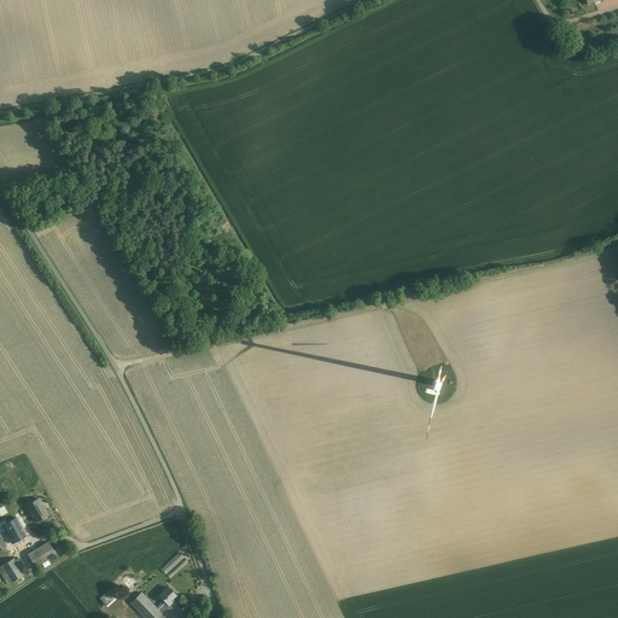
[(39,499),(25,506),(35,523),(48,514),(39,499)]
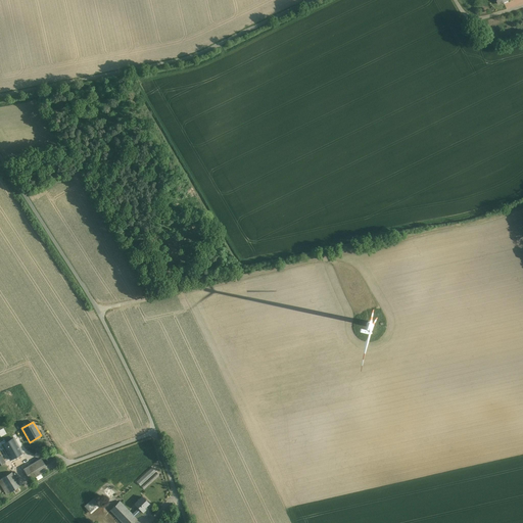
[(13,438),(2,445),(3,447),(6,452),(10,460),(21,454),(13,438)]
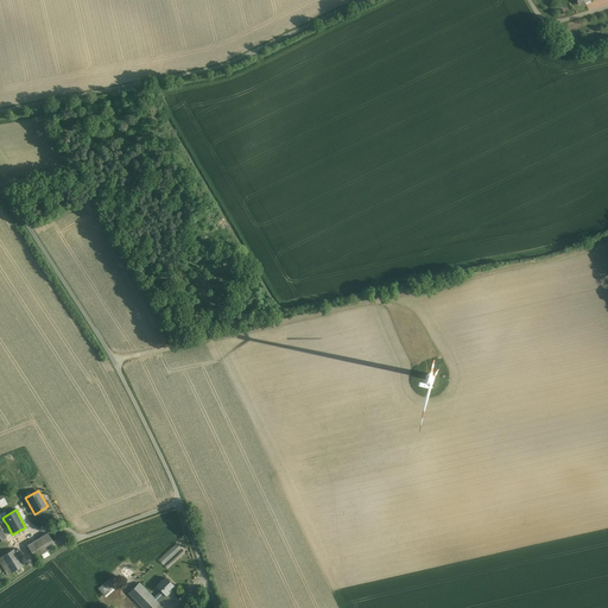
[(68,539),(63,531),(50,539),(54,544),(55,544),(56,546),(68,539)]
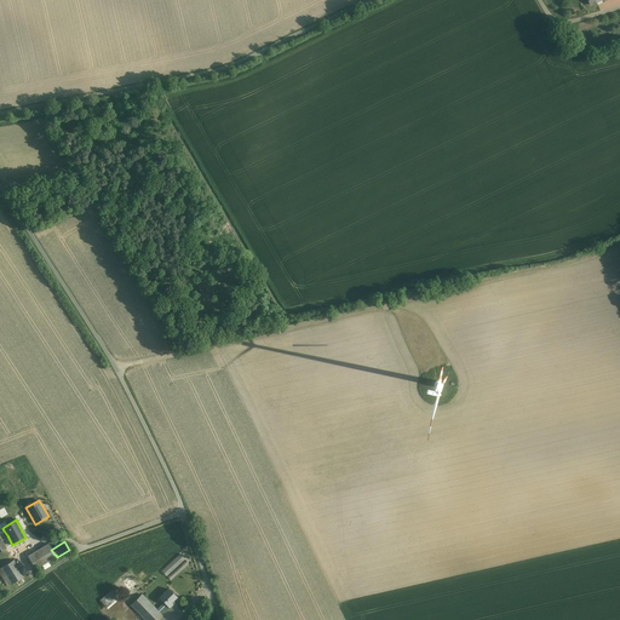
[(47,544),(28,556),(35,569),(57,557),(56,555),(55,555),(51,550),(47,544)]
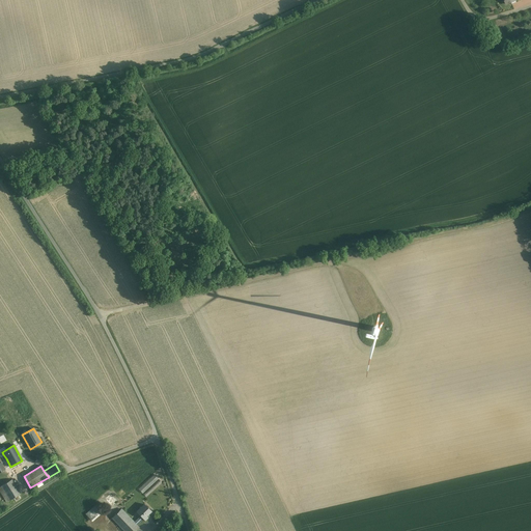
[(155,475),(138,488),(142,494),(159,479),(155,475)]
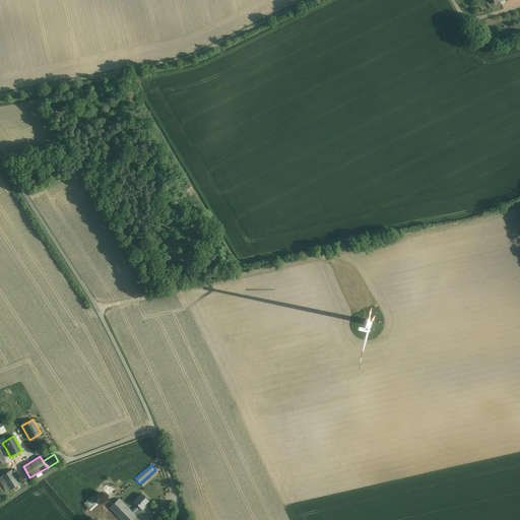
[(11,470),(0,476),(0,480),(6,492),(20,483),(11,470)]
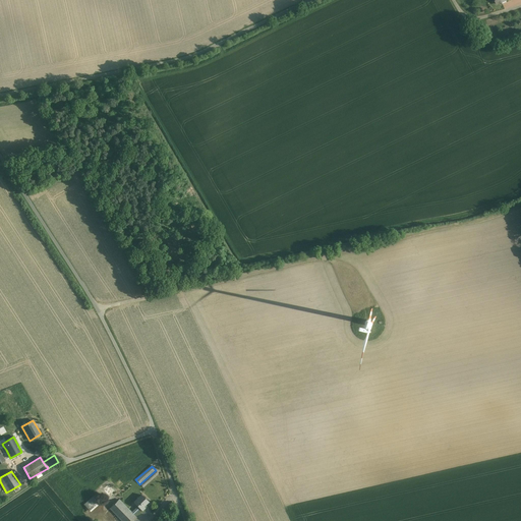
[(156,471),(140,484),(143,487),(159,473),(156,471)]
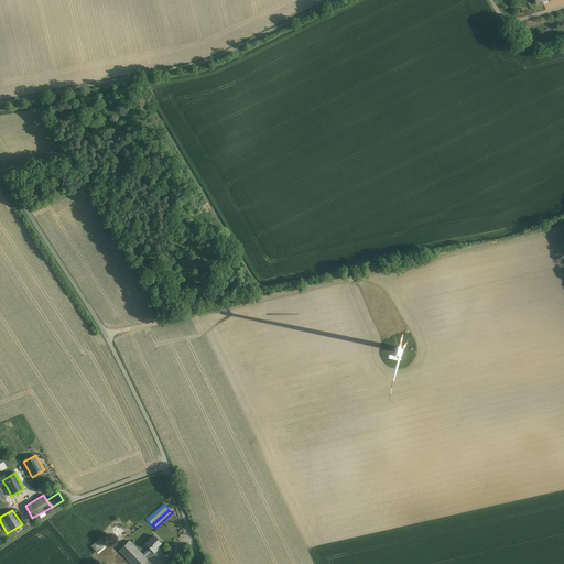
[(104,535),(91,546),(97,553),(109,542),(104,535)]
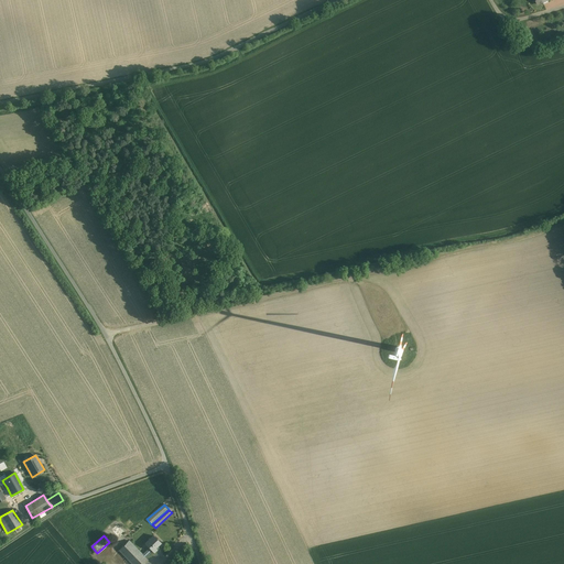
[(142,555),(145,559),(153,551),(154,553),(156,550),(159,548),(158,546),(161,543),(153,535),(145,544),(150,548),(142,555)]
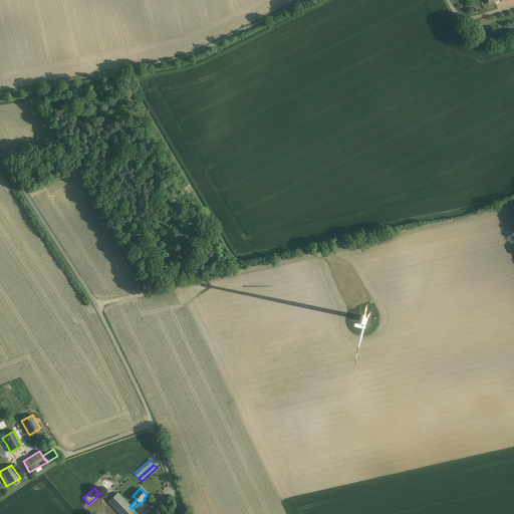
[(117,493),(108,501),(120,513),(127,513),(133,509),(130,506),(117,493)]
